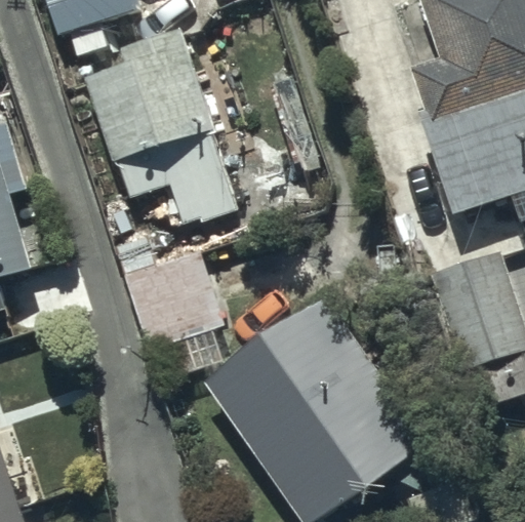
[(43,0),(52,35),(69,30),(75,50),(107,42),(102,24),(135,14),(131,0),(43,0)]
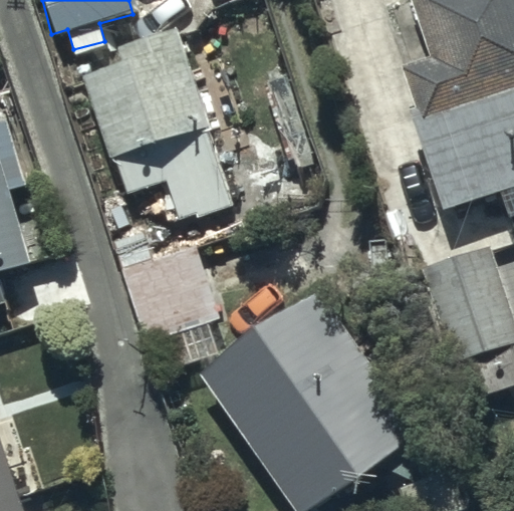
[(407,0),(428,57),(403,65),(417,104),(406,107),(442,209),(498,190),(508,216),(513,213),(513,0),(407,0)]
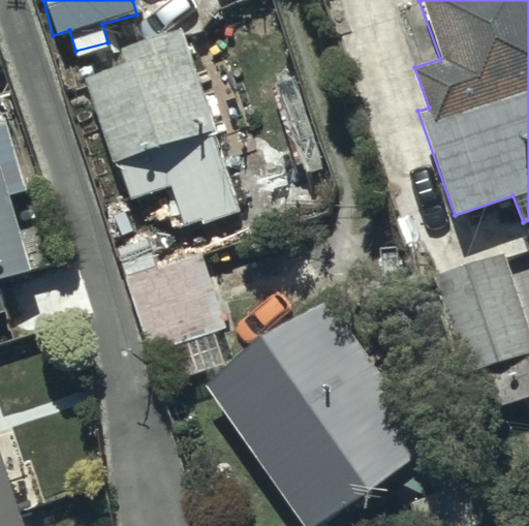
[(126,63),(82,76),(109,164),(116,162),(127,200),(172,187),(184,225),(240,209),(183,26),(121,45),(126,63)]
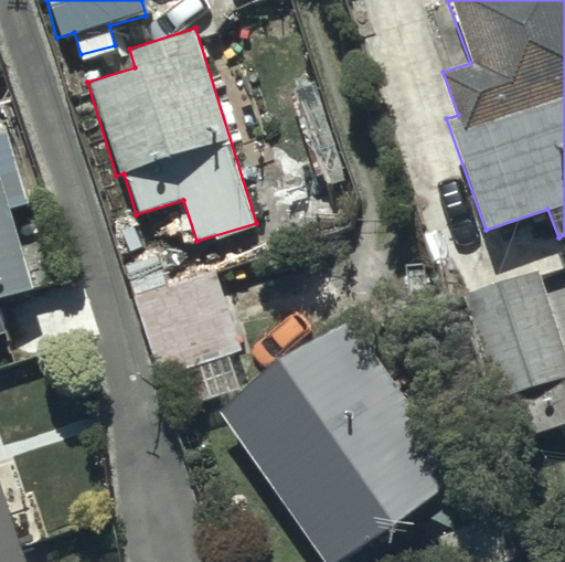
[(0,329),(2,328),(0,318),(0,297),(31,289),(8,210),(24,205),(1,130),(0,130),(0,329)]
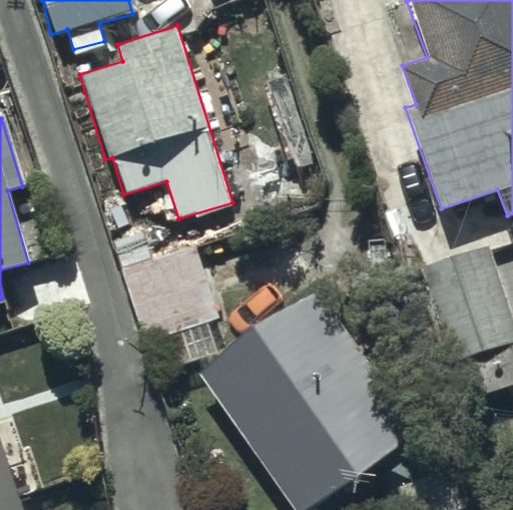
[(193,241),(118,266),(141,336),(216,312),(193,241)]
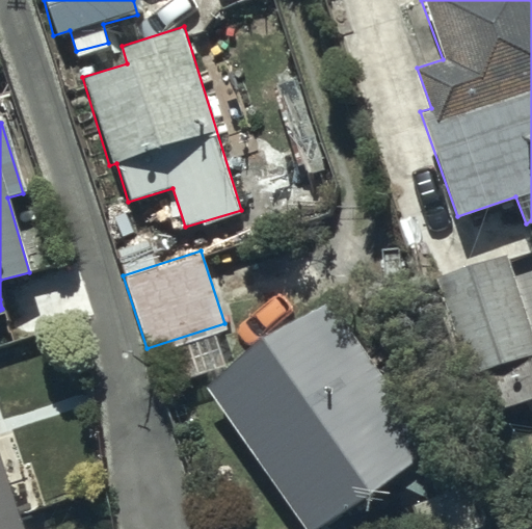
[(531,400),(531,340),(509,259),(437,280),(476,417),(531,400)]
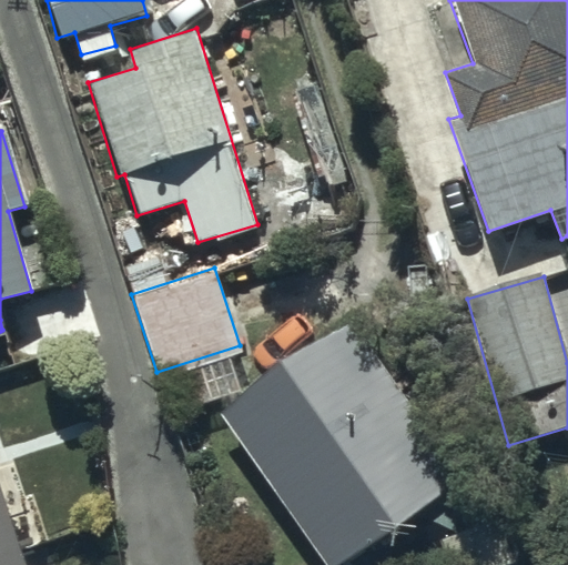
[(353,319),(219,413),(325,564),(341,564),(465,478),(353,319)]
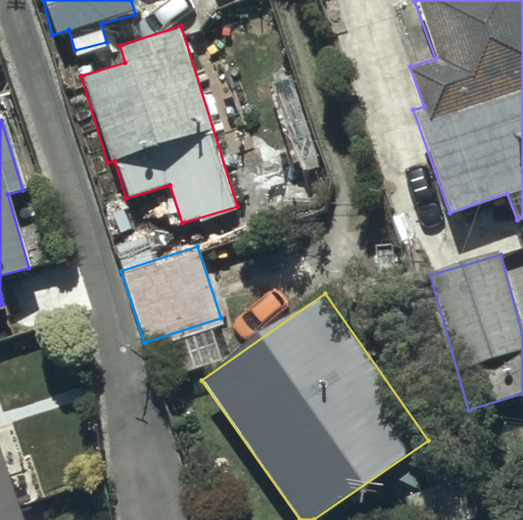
[(21,519),(0,451),(0,519),(21,519)]
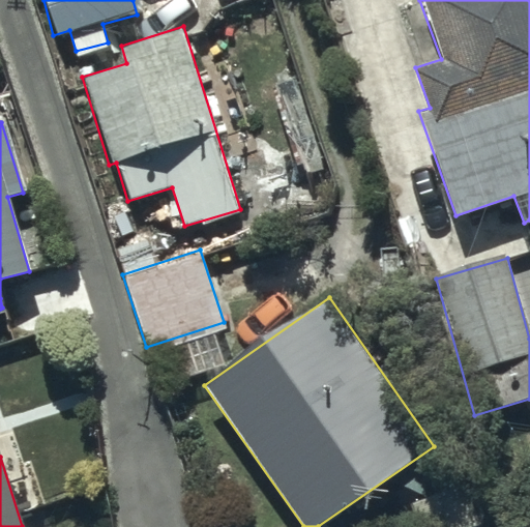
[(465,485),(413,506),(421,526),(461,526),(479,519),(465,485)]
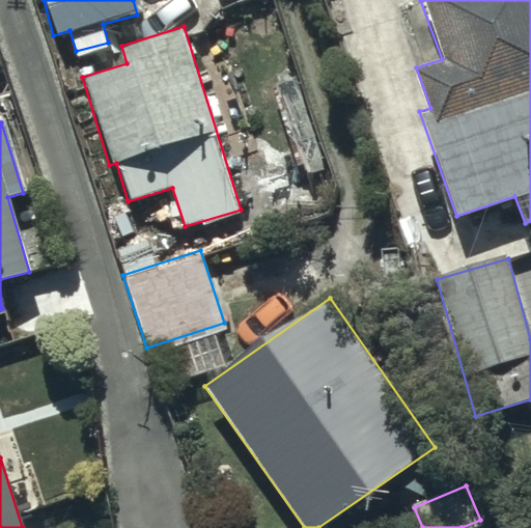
All buildings are outlined.
